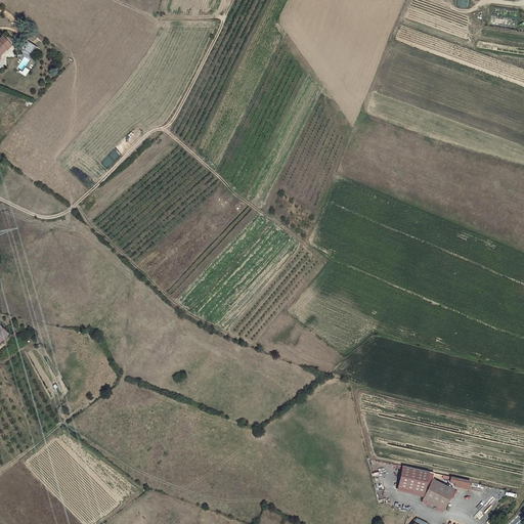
[(0,53),(5,48),(6,49),(10,45),(1,36),(0,37),(0,53)]
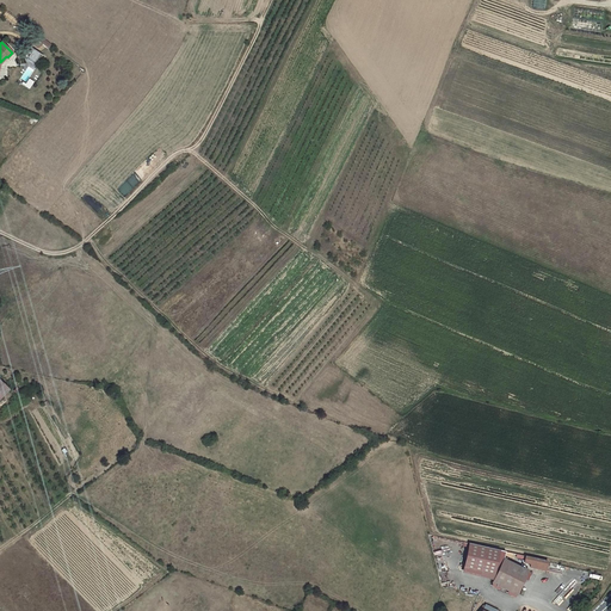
[(32,50),(29,60),(41,63),(44,54),(32,50)]
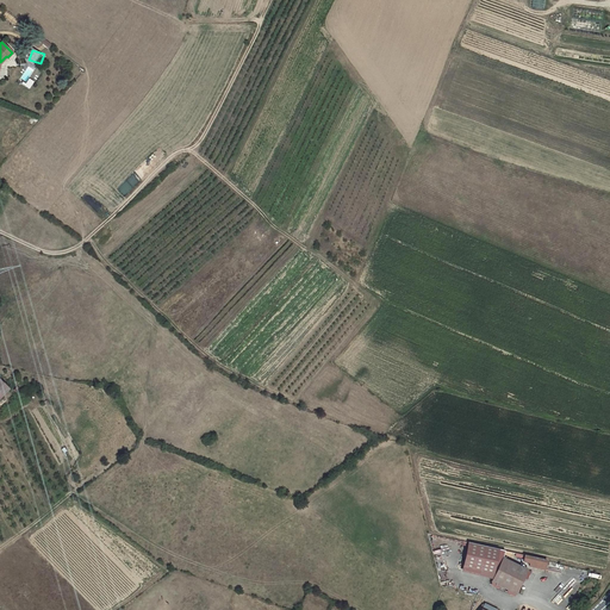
[(25,86),(30,89),(35,81),(30,79),(25,86)]
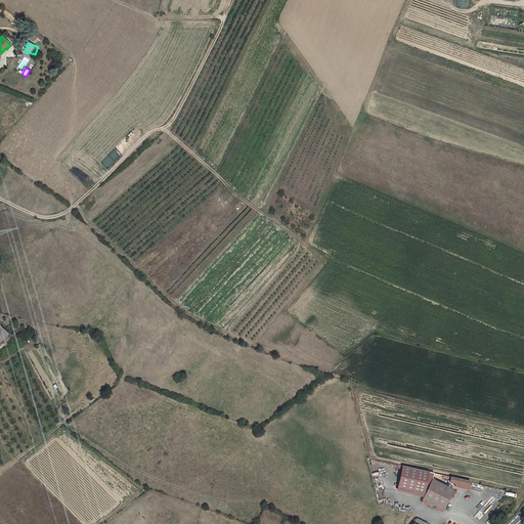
[(445,151),(440,148),(436,153),(440,157),(445,151)]
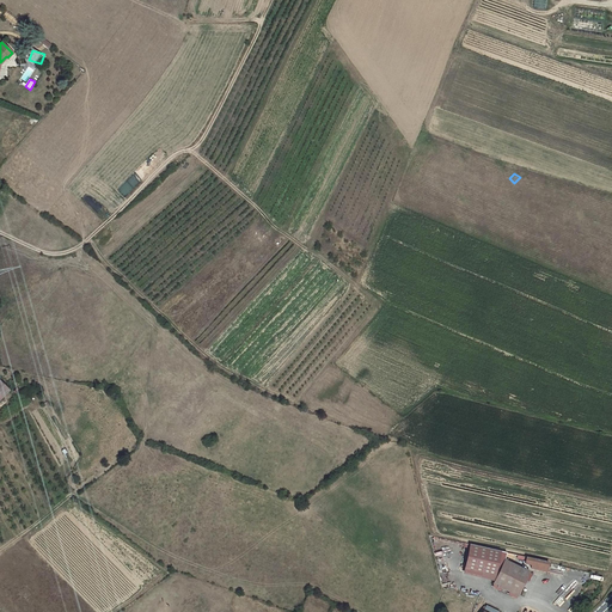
[(508,554),(471,546),(465,570),(496,577),(508,554)]
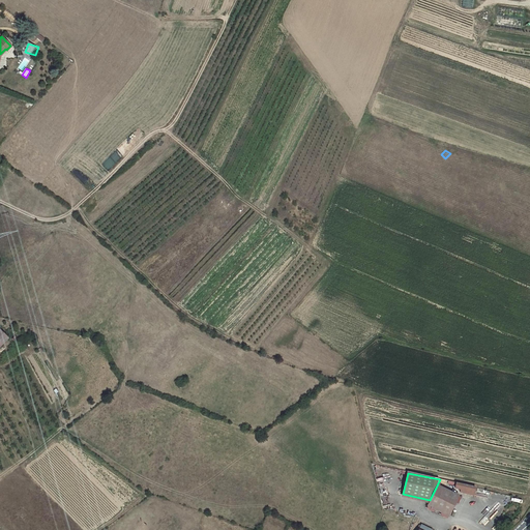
[(451,516),(461,494),(445,487),(446,483),(440,479),(430,500),(428,504),(451,516)]
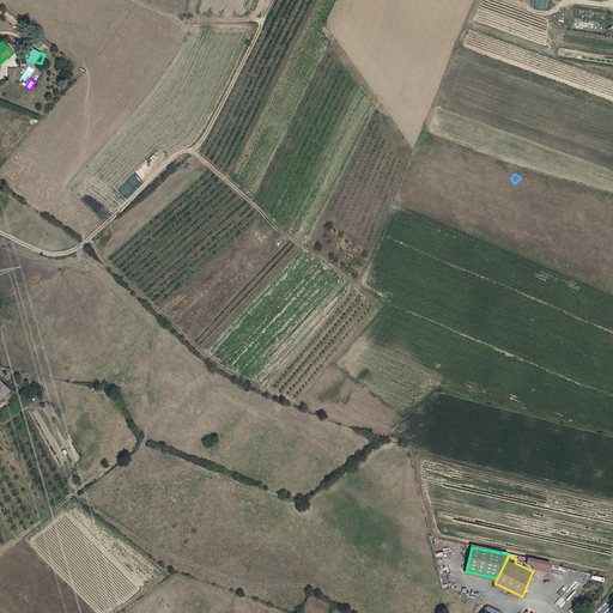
[(551,571),(553,562),(551,562),(532,557),(529,563),(536,564),(535,568),(539,569),(540,568),(542,569),(545,570),(546,569),(548,571),(551,571)]
